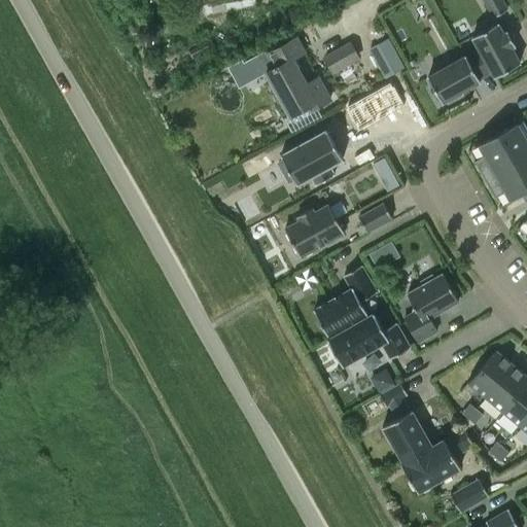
[(500,0),(484,0),(494,18),(507,10),(500,0)]
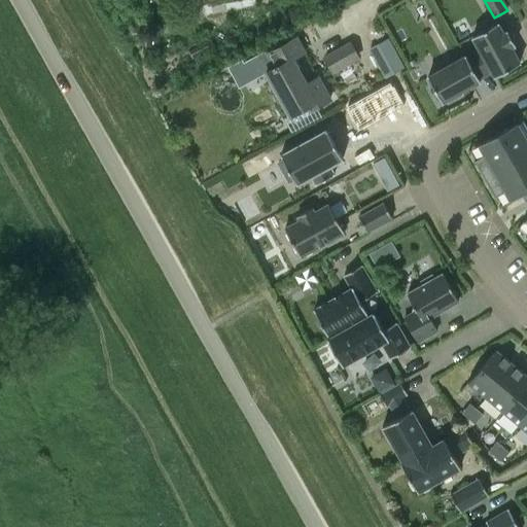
[(497,24),(472,37),(480,50),(492,72),(495,77),(520,64),(511,47),(516,45),(507,32),(503,34),(497,24)]
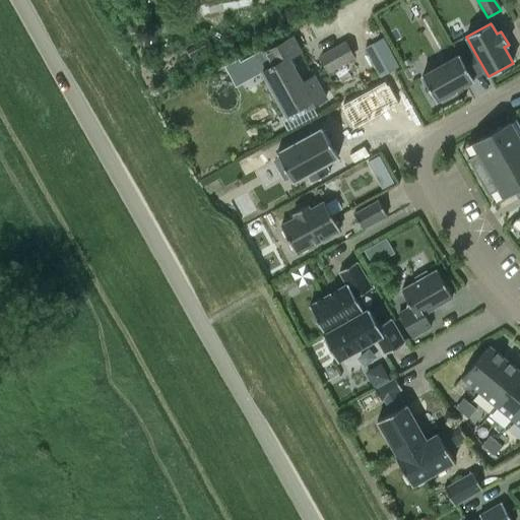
[(234,79),(241,82),(261,71),(285,115),(302,106),(304,110),(325,99),(313,75),(302,81),(288,57),(300,51),(291,36),(261,53),(259,49),(225,66),(234,79)]
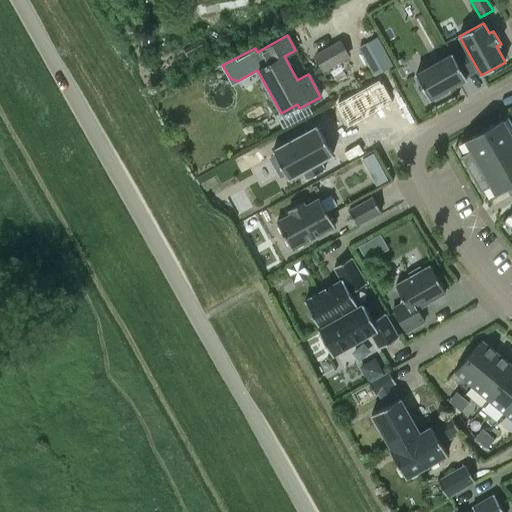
[(358,48),(374,76),(393,66),(378,37),(358,48)]
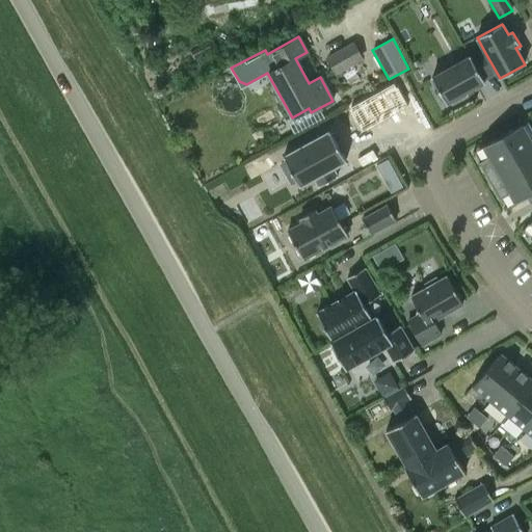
[(336,75),(364,58),(354,42),(325,57),(336,75)]
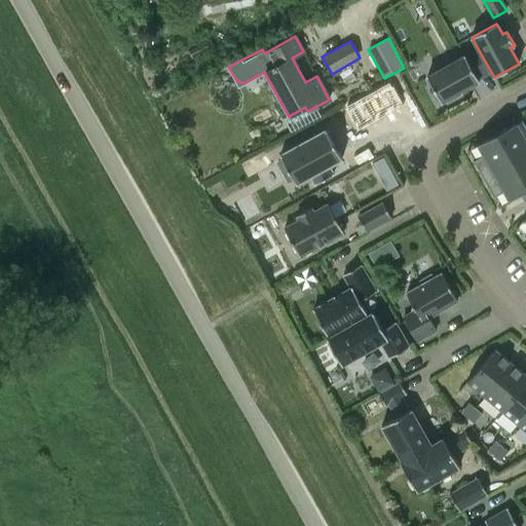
[(491,72),(479,50),(466,58),(465,57),(427,77),(441,103),(444,101),(446,105),(460,97),(458,92),(480,81),(479,79),(491,72)]
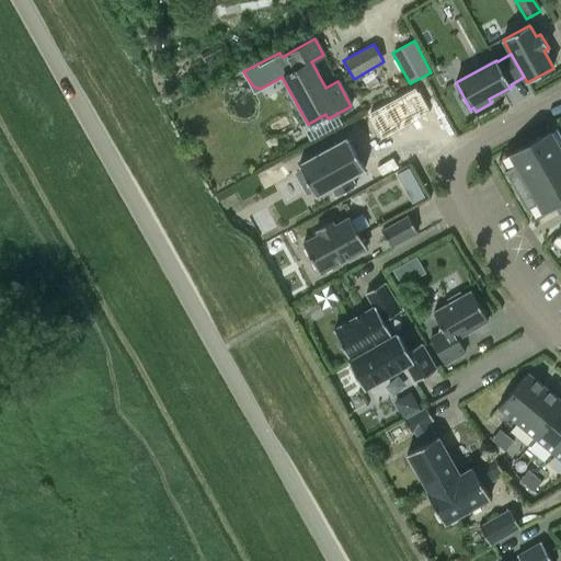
[(433,112),(418,86),(367,114),(382,140),(433,112)]
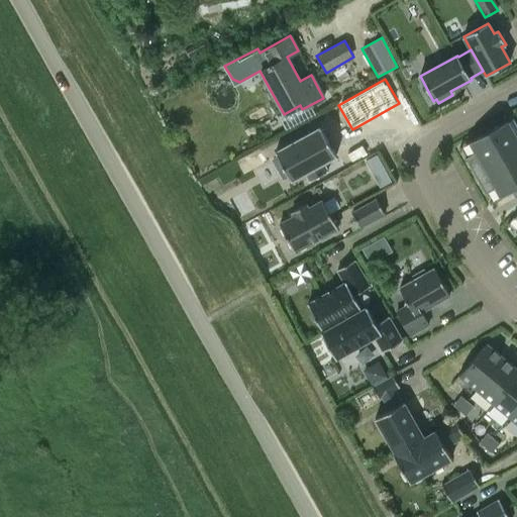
[(501,197),(513,191),(516,196),(516,195),(516,214),(516,216),(516,217),(516,230),(516,231),(516,232),(516,137),(508,121),(470,142),(476,152),(466,158),(486,193),(496,188),(501,197)]
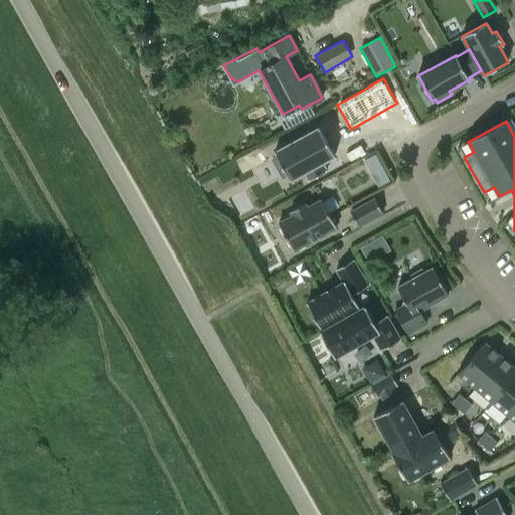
[(321,162),(335,154),(320,126),(275,151),(279,157),(274,160),(283,176),(287,173),(291,179),(305,171),(310,180),(326,171),(321,162)]
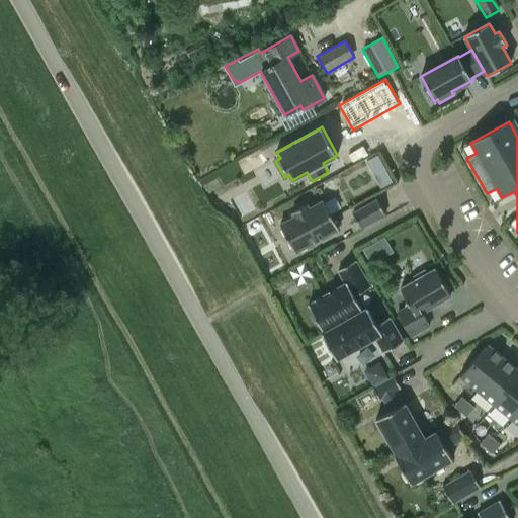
[(366,161),(372,172),(383,166),(377,155),(366,161)]
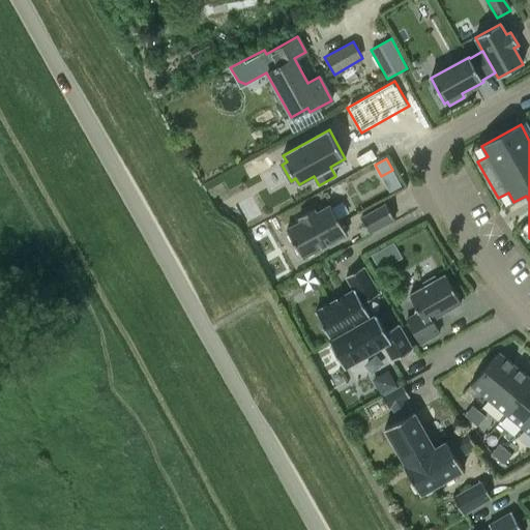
[(361,218),(370,233),(394,219),(386,204),(361,218)]
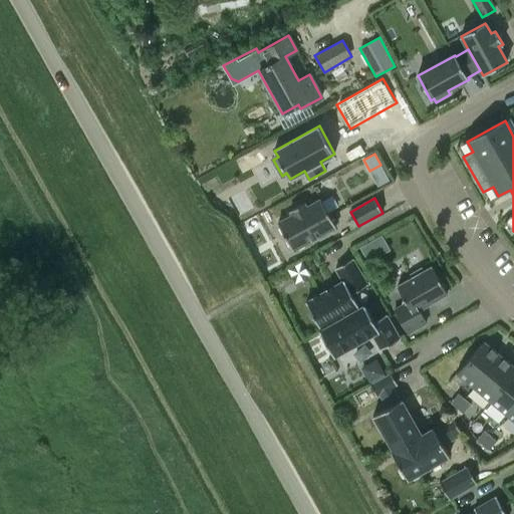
[(337,228),(321,200),(307,208),(305,204),(290,212),(292,216),(279,224),(294,252),(337,228)]
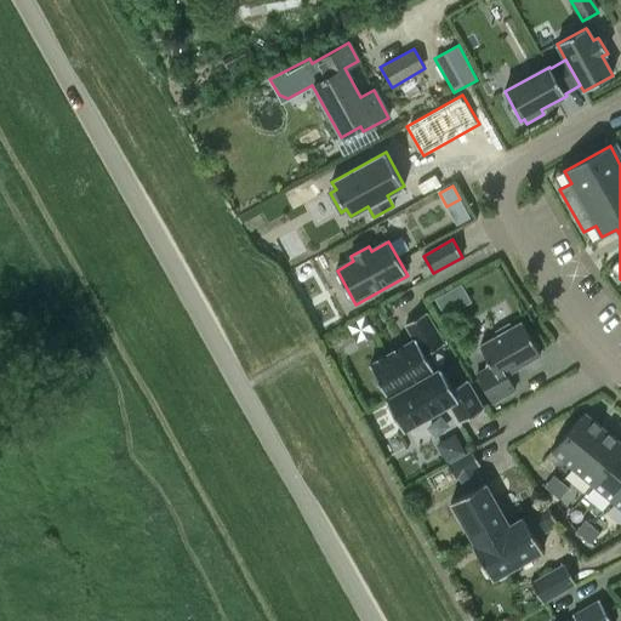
[(434,296),(443,314),(471,301),(462,284),(434,296)]
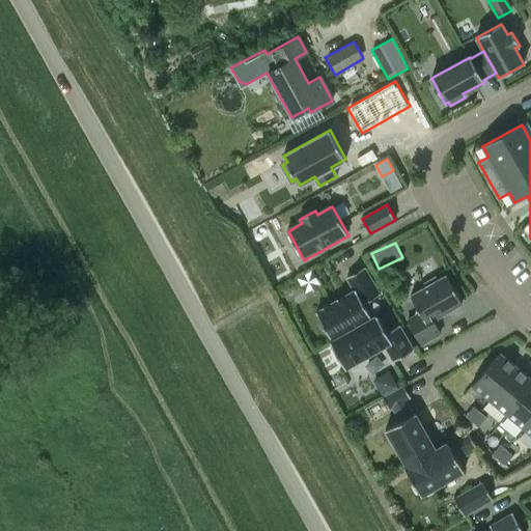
[(333,341),(372,319),(364,305),(381,296),(365,269),(347,278),(356,291),(316,313),(333,341)]
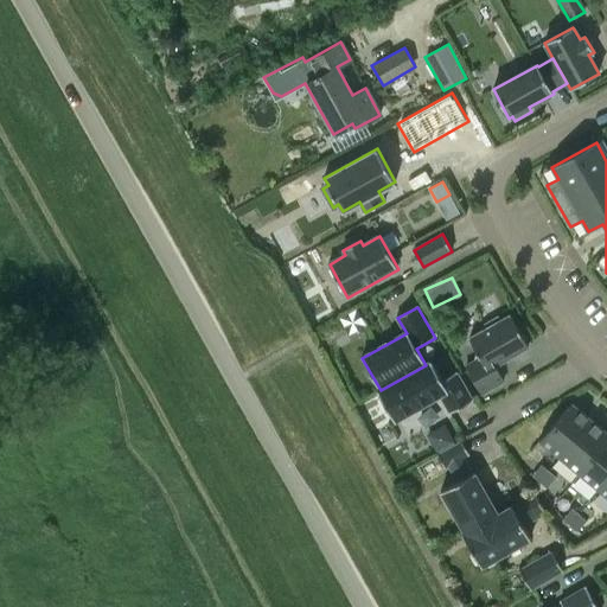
[(483,353),(480,359),(466,368),(481,395),(505,381),(496,366),(529,347),(511,315),(500,321),(498,318),(485,325),(487,330),(474,338),(483,353)]
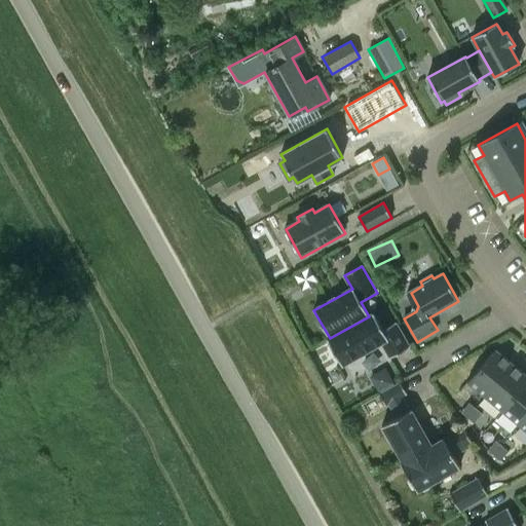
[(374,313),(369,316),(330,338),(328,340),(342,366),(382,343),(390,359),(410,348),(396,324),(383,330),(374,313)]
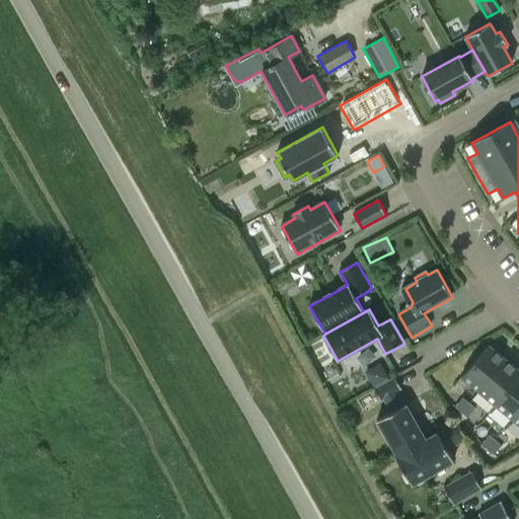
[(479,392),(506,360),(489,345),(461,377),(479,392)]
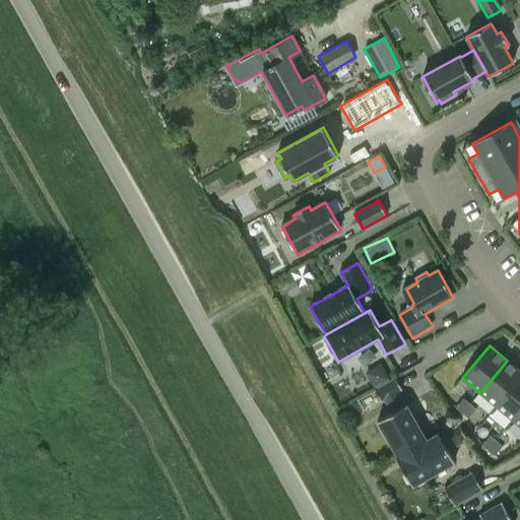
[(519,371),(507,361),(480,393),(497,407),(519,379),(519,371)]
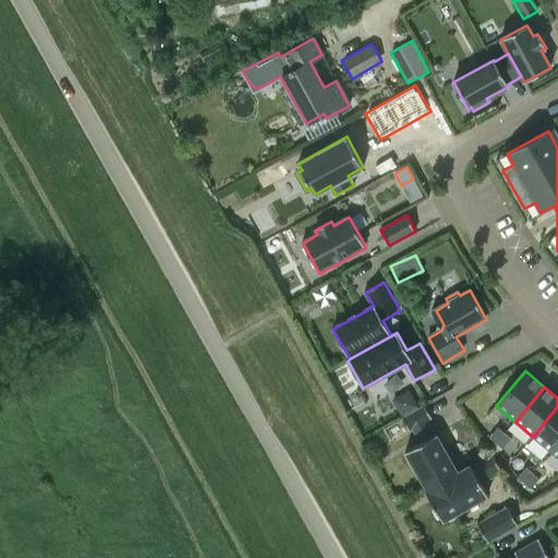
[(425,407),(403,420),(409,431),(432,417),(425,407)]
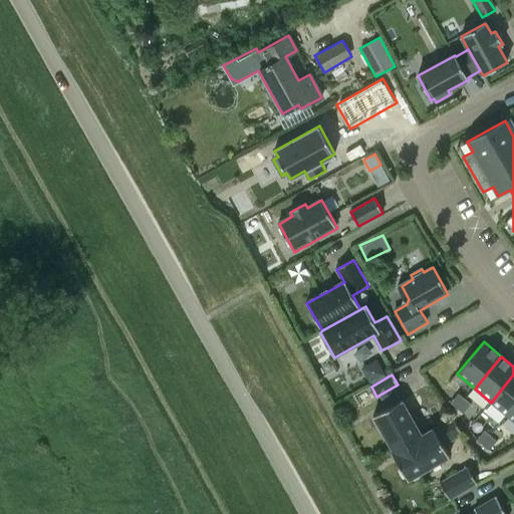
[(513,374),(491,403),(508,416),(513,409),(513,374)]
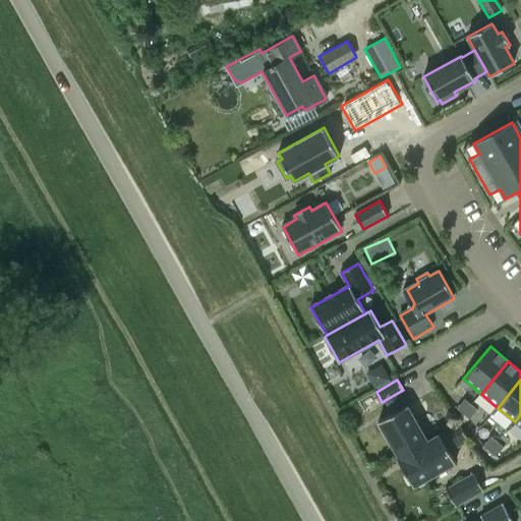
[(464,398),(456,407),(464,414),(472,404),(464,398)]
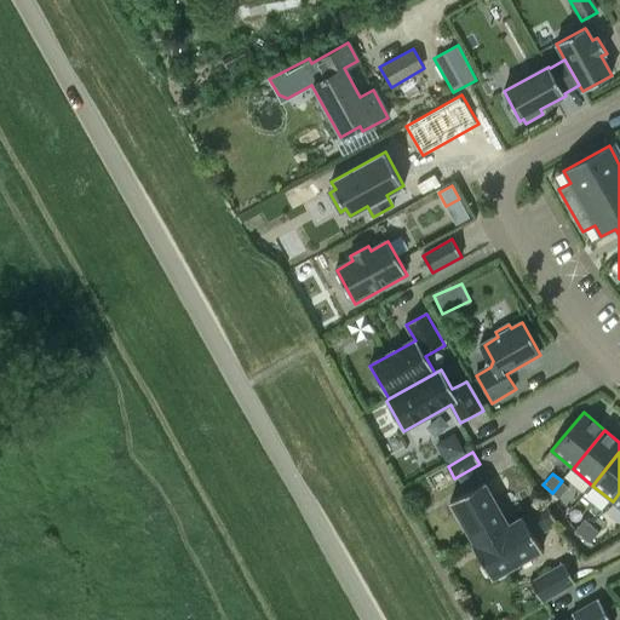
[(558,498),(567,486),(562,481),(552,493),(558,498)]
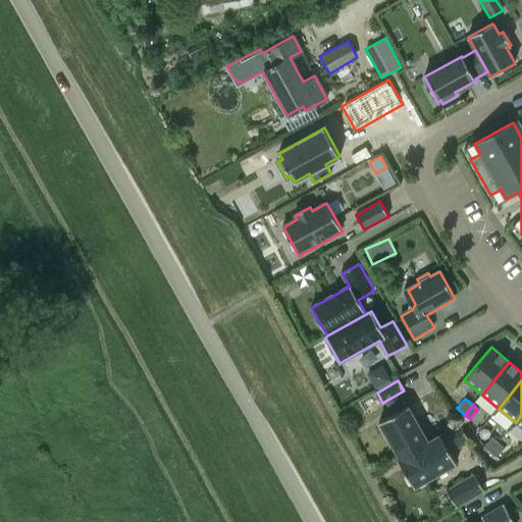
[(401,459),(429,442),(408,407),(380,423),(401,459)]
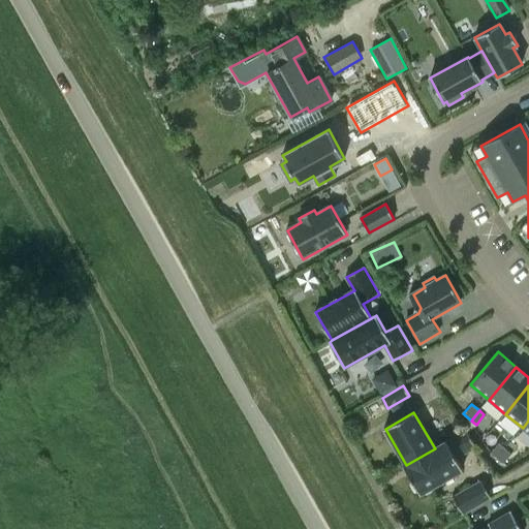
[(435,448),(406,465),(404,466),(421,495),(464,470),(457,459),(477,447),(467,431),(447,442),(447,441),(435,448)]
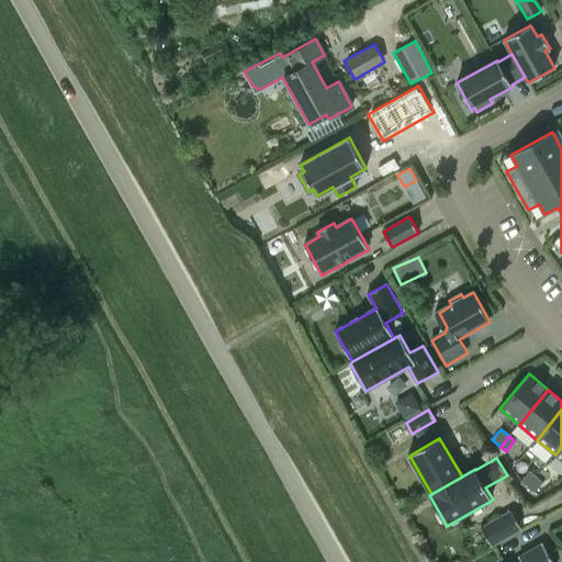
[(528,470),(520,480),(529,487),(537,476),(528,470)]
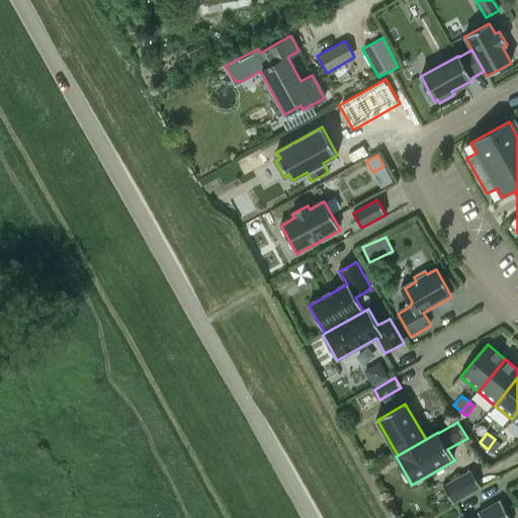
[(492,452),(500,443),(495,439),(488,449),(492,452)]
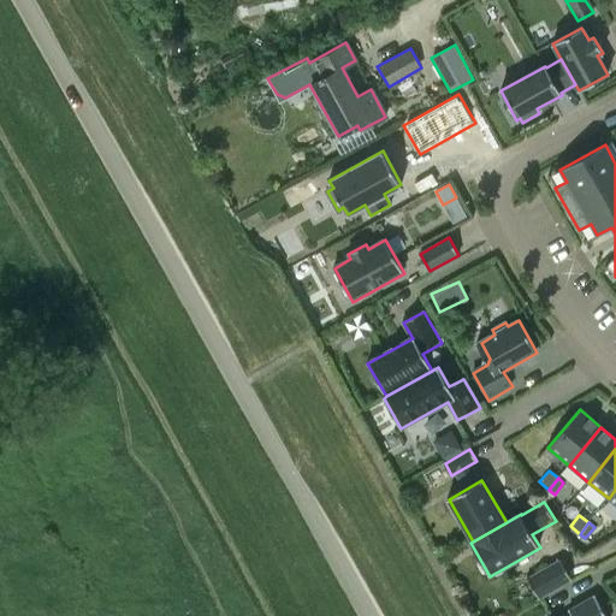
[(528,580),(539,599),(573,580),(561,561),(528,580)]
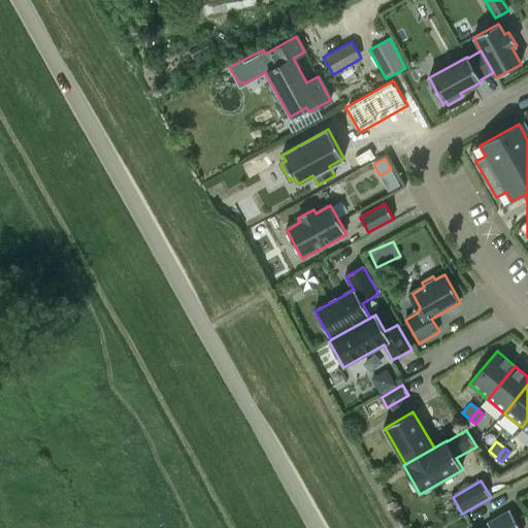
[(520,527),(510,510),(509,512),(509,513),(489,524),(489,523),(488,524),(490,527),(520,527)]
